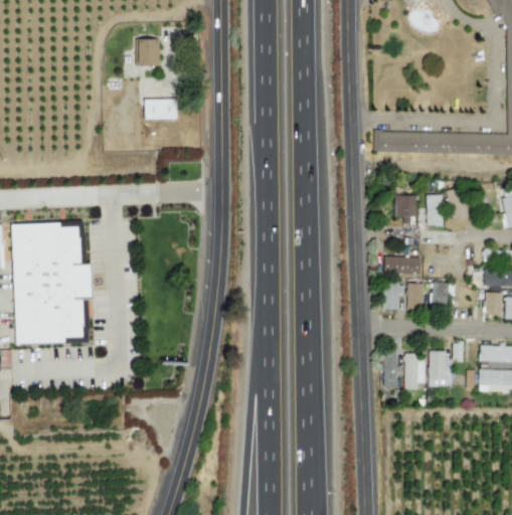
[(157,66),(158,40),(137,39),(136,66),(157,66)]
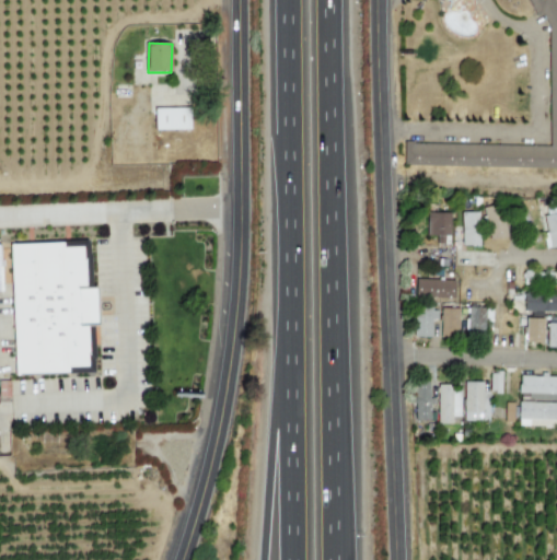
[(157,108),(157,130),(192,129),(192,107),(157,108)]
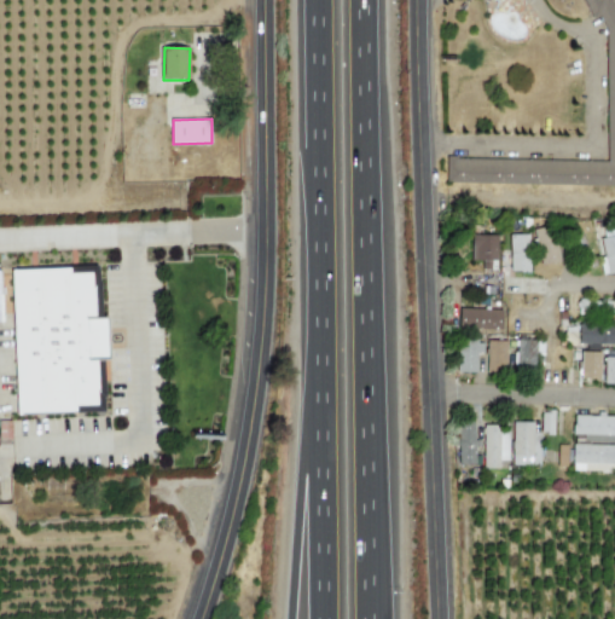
[(614,119),(609,120),(608,160),(448,158),(448,184),(614,184),(614,119)]
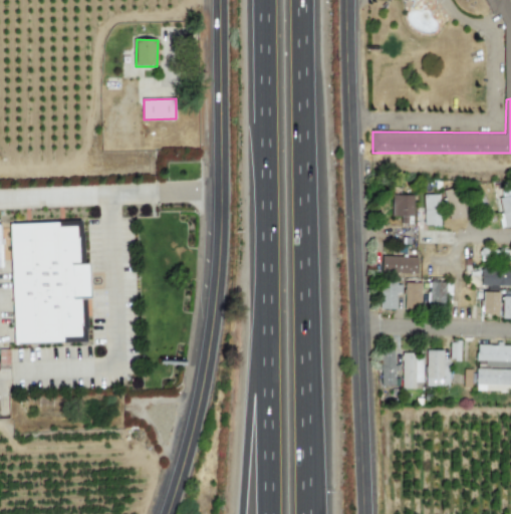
[(448,220),(466,219),(465,190),(447,191),(448,220)]
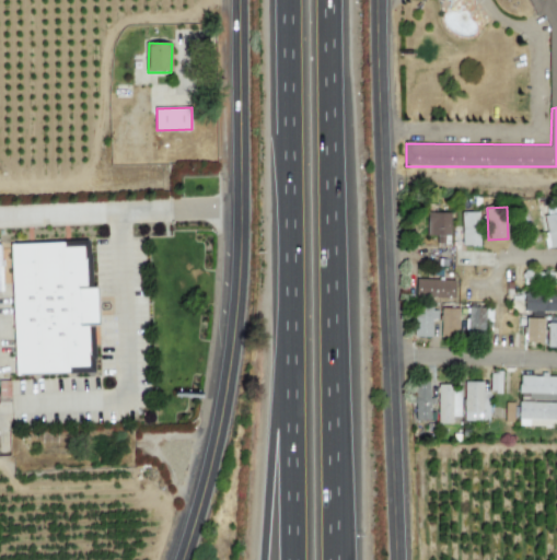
[(452,212),(429,212),(428,235),(452,236),(452,212)]
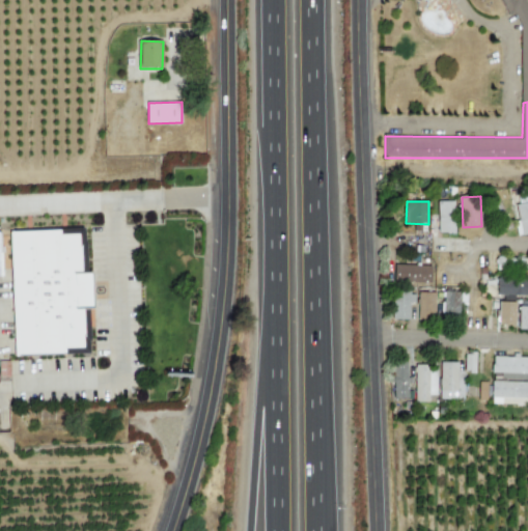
[(439,233),(456,232),(456,201),(439,201),(439,233)]
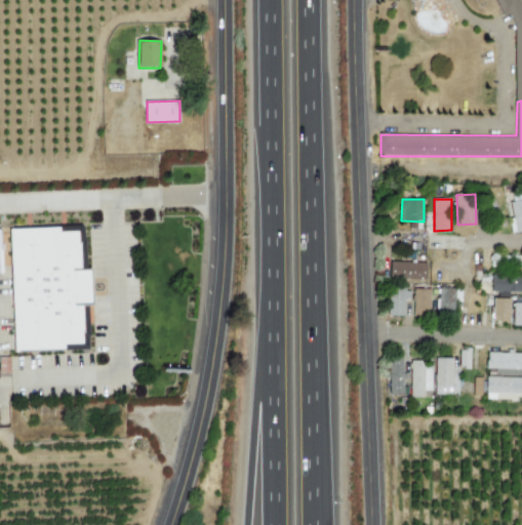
[(521,200),(510,202),(515,234),(521,233),(521,200)]
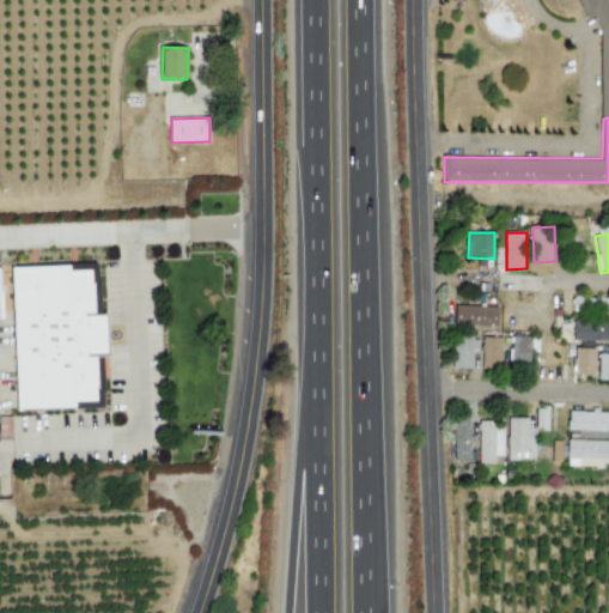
[(13,267),(19,411),(107,408),(104,356),(110,356),(109,314),(102,315),(101,265),(13,267)]
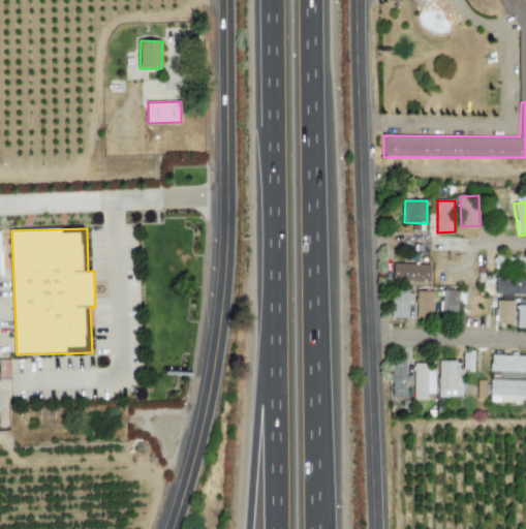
[(431,265),(394,263),(394,281),(431,282),(431,265)]
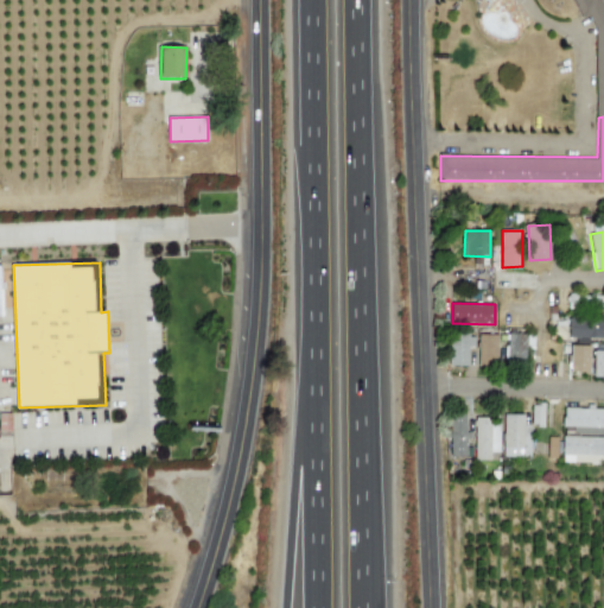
[(603,318),(571,318),(570,337),(603,337),(603,318)]
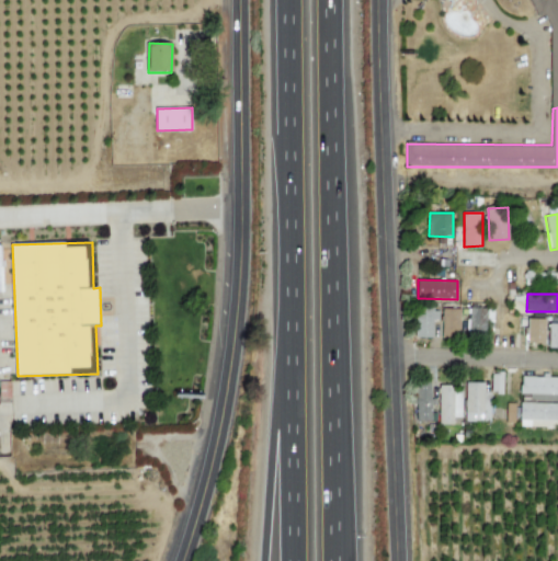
[(487,332),(488,308),(469,307),(468,331),(487,332)]
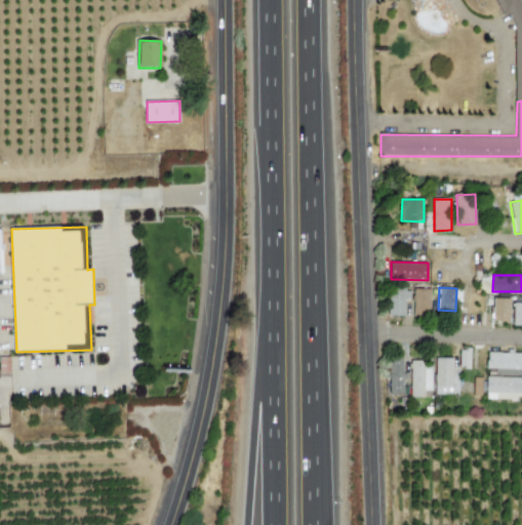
[(406,316),(406,299),(411,299),(411,288),(390,288),(390,316),(406,316)]
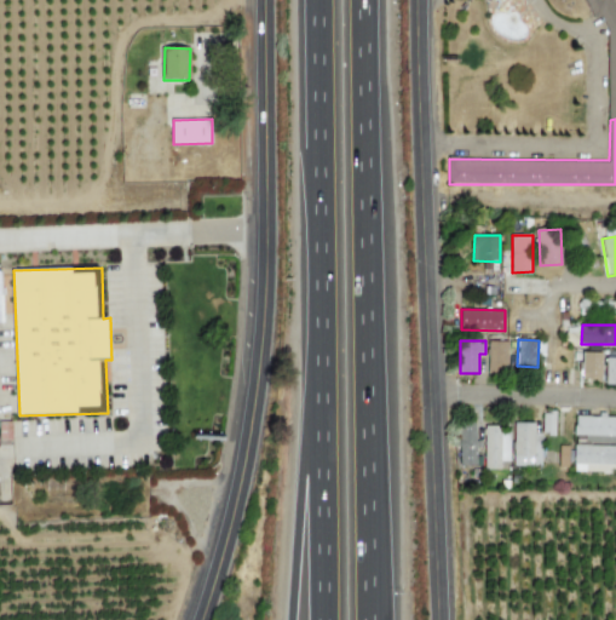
[(511,342),(490,340),(489,372),(510,373),(511,342)]
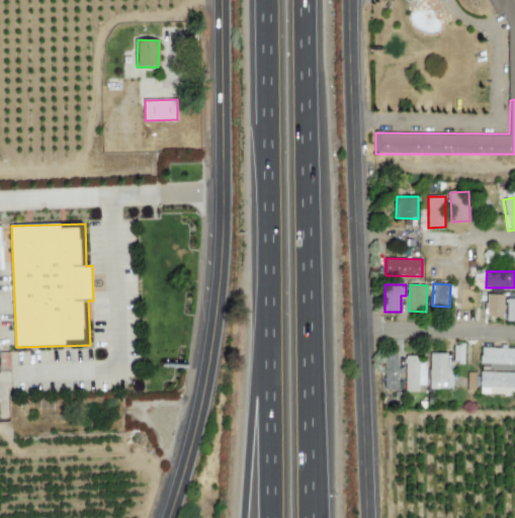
[(488,317),(504,317),(504,294),(488,294),(488,317)]
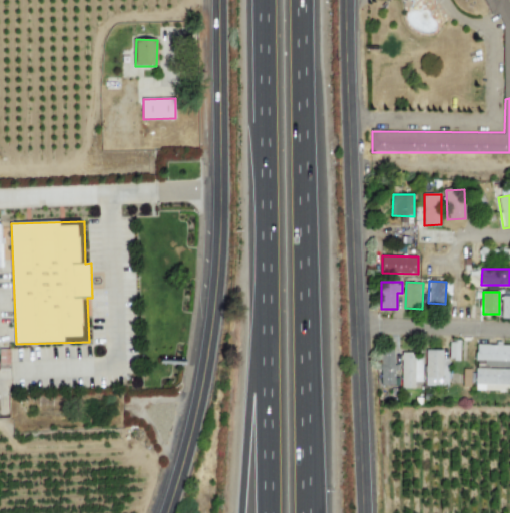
[(461,360),(461,341),(451,341),(451,360),(461,360)]
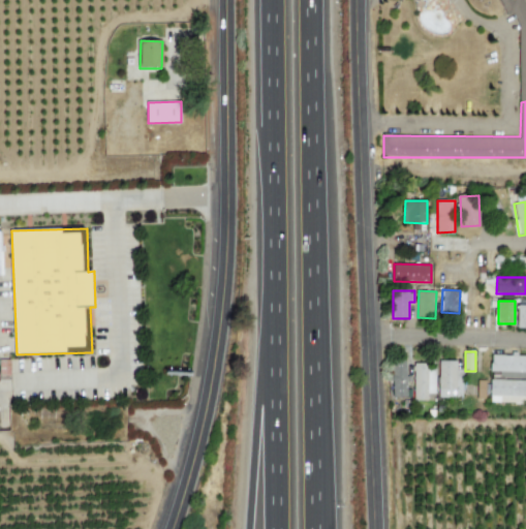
[(525,354),(492,354),(492,371),(500,371),(500,377),(525,378),(525,354)]
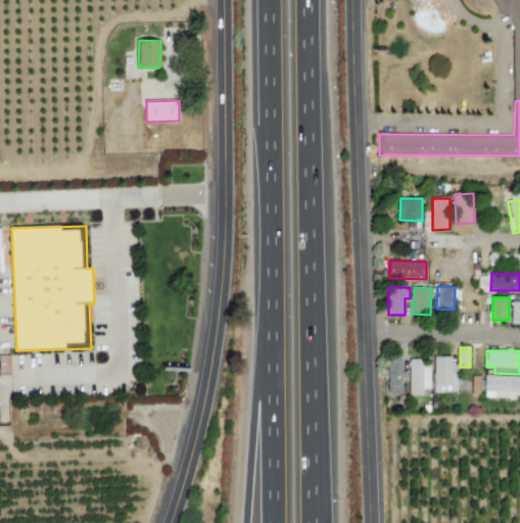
[(404,358),(388,357),(388,392),(403,393),(404,358)]
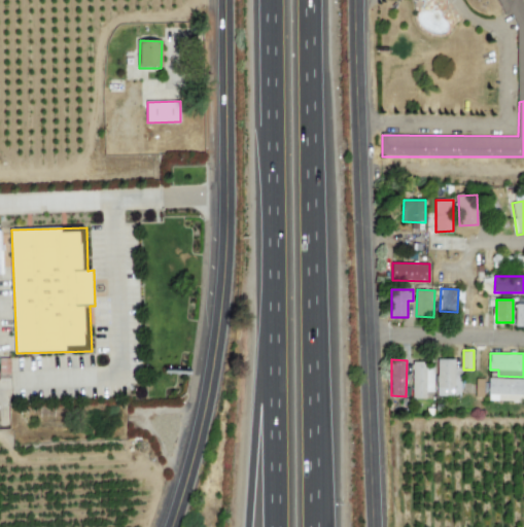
[(456,359),(439,359),(438,396),(461,396),(462,367),(456,367),(456,359)]
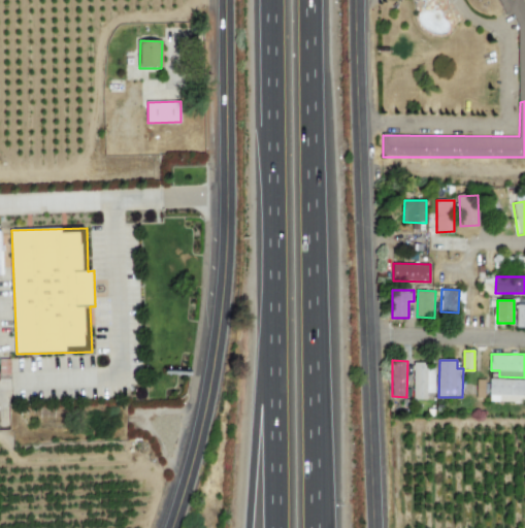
[(435,392),(436,364),(415,363),(414,399),(428,399),(428,392),(435,392)]
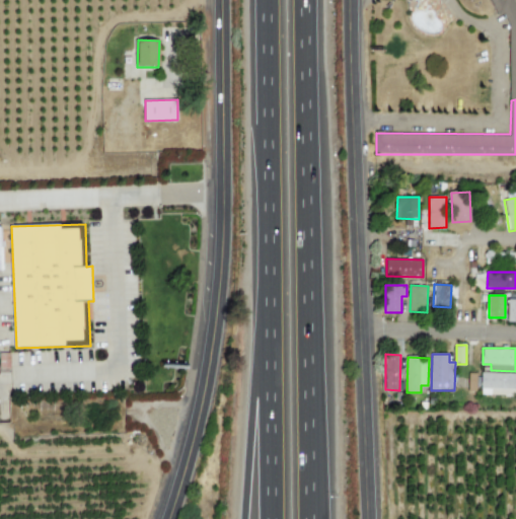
[(482,394),(515,395),(515,373),(483,372),(482,394)]
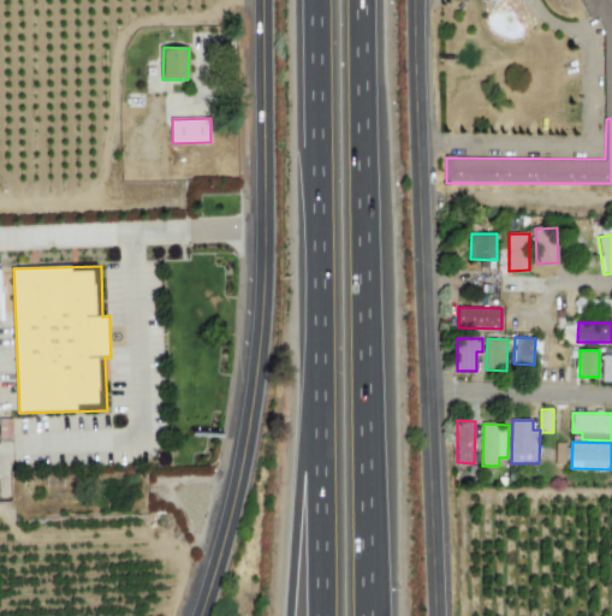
[(566,465),(566,443),(557,443),(557,465),(566,465)]
